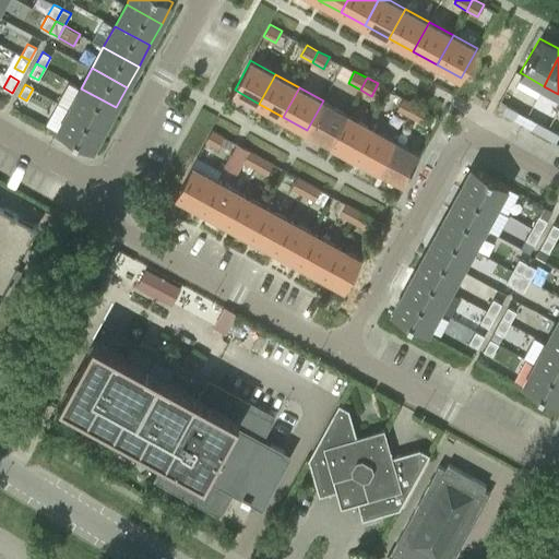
[(81,88),(69,109),(105,128),(116,107),(81,88)]
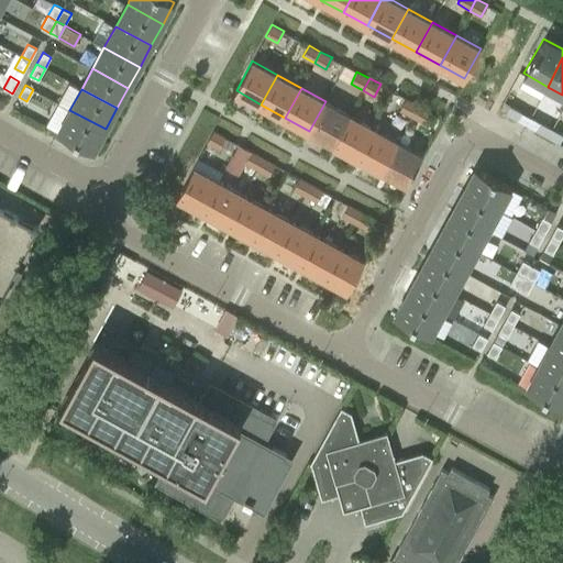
[(406,98),(399,110),(411,117),(419,105),(406,98)]
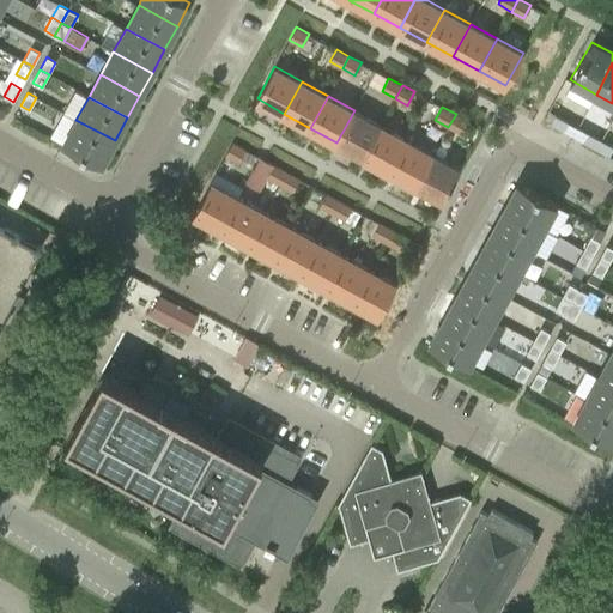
[(363,157),(381,125),(354,110),(337,143),(363,157)]
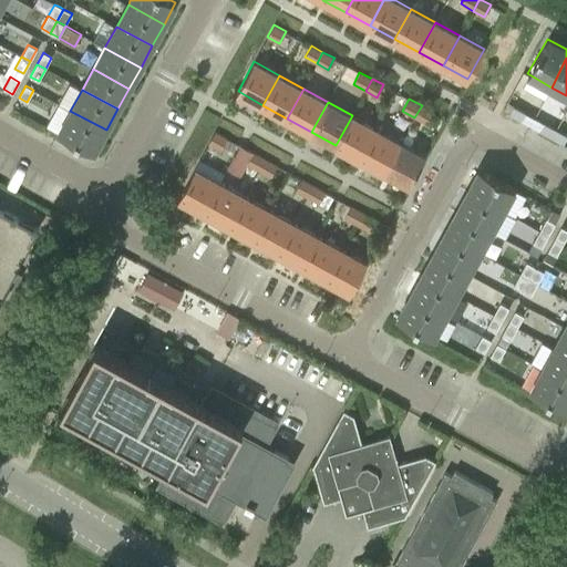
[(433,112),(422,105),(414,117),(425,124),(433,112)]
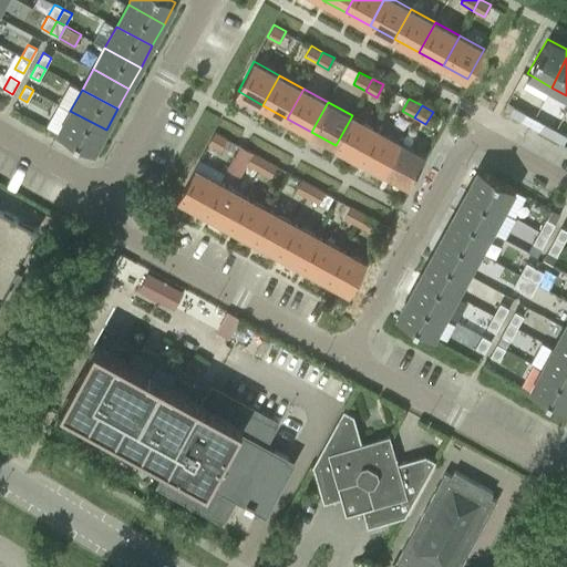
[(513,105),(508,114),(521,121),(525,113),(513,105)]
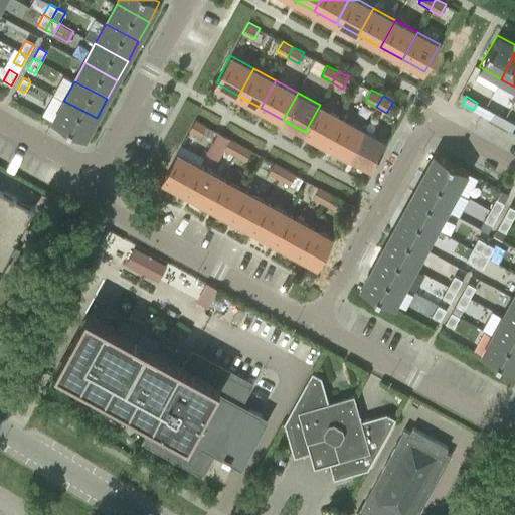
[(63,101),(52,120),(86,138),(97,118),(63,101)]
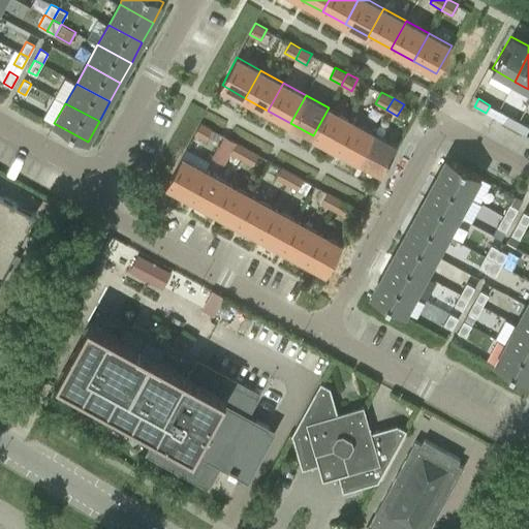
[(336,148),(351,120),(329,107),(313,135),(336,148)]
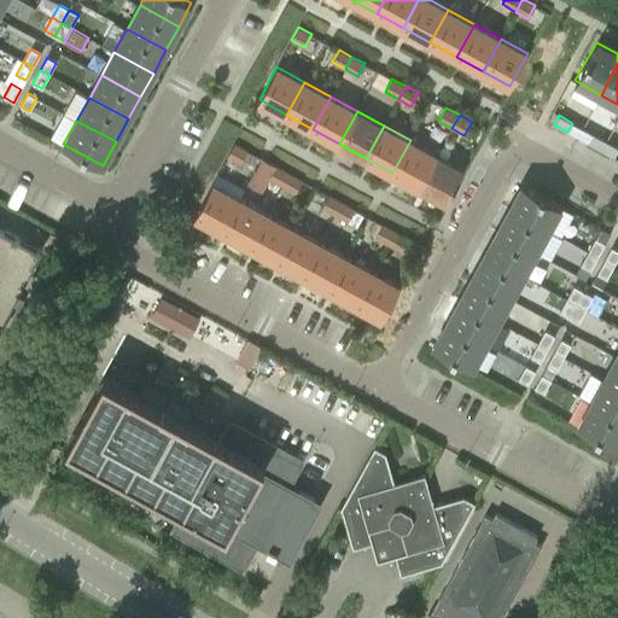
[(600,150),(606,141),(593,134),(588,144),(600,150)]
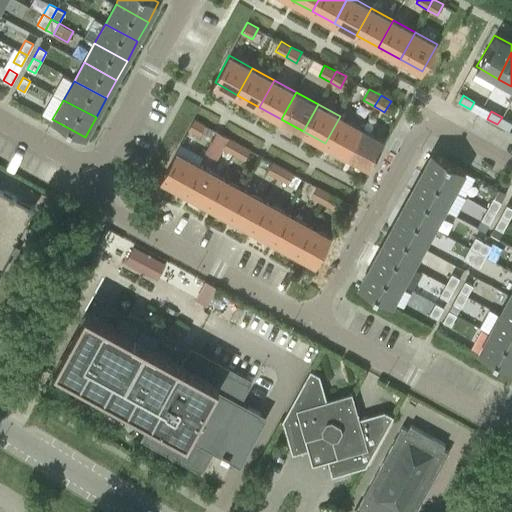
[(340,116),(325,143),(347,155),(362,128),(340,116)]
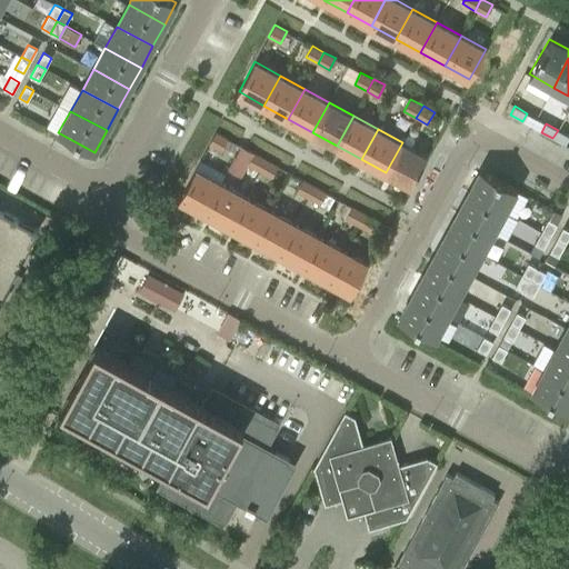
[(565,145),(568,137),(568,136),(558,130),(552,138),(565,145)]
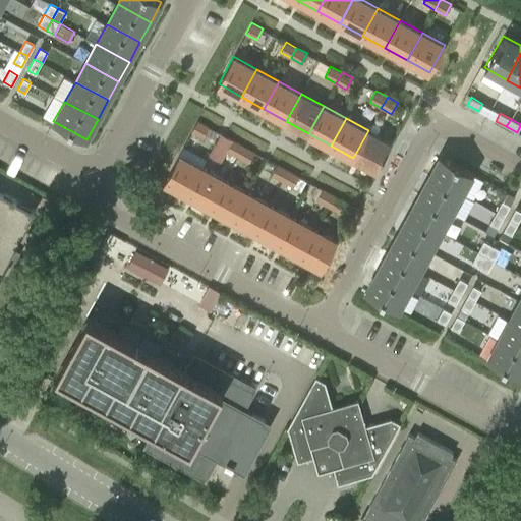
[(209,128),(197,122),(191,132),(203,137),(209,128)]
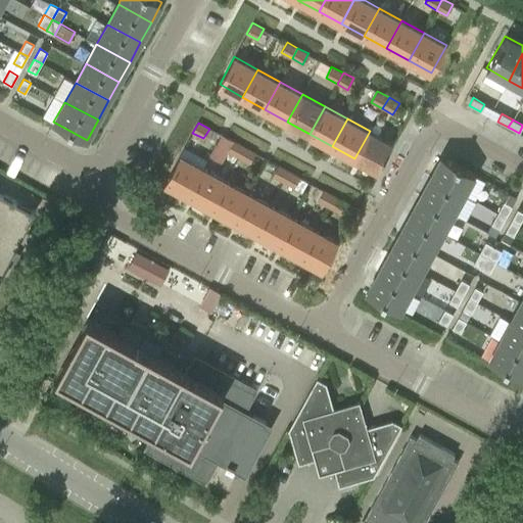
[(370,131),(354,158),(378,172),(393,144),(370,131)]
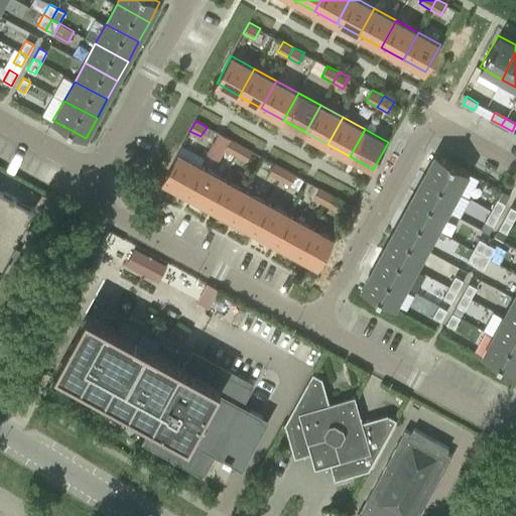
[(220,133),(207,155),(218,161),(225,149),(230,139),(223,135),(220,133)]
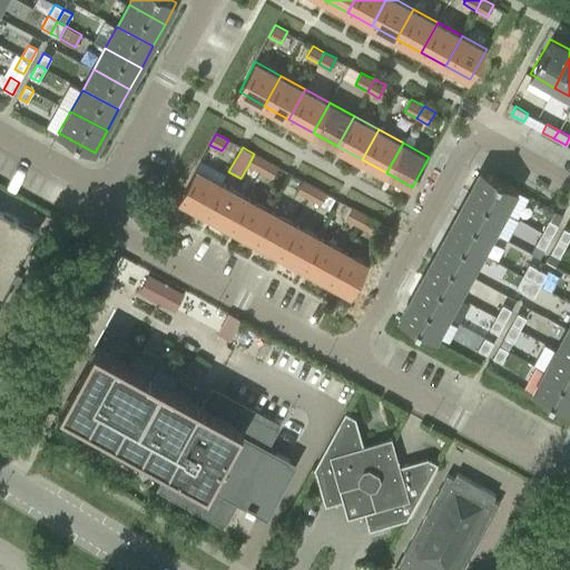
[(259,172),(266,159),(254,153),(254,154),(248,165),(259,172)]
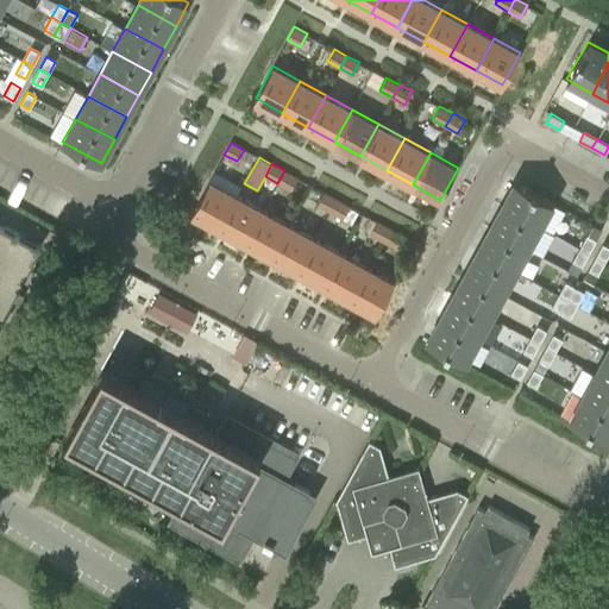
[(284,170),(277,183),(289,190),(297,177),(284,170)]
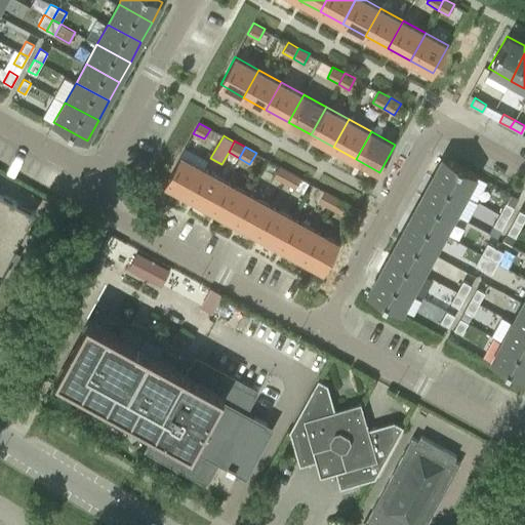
[(189,197),(204,168),(182,156),(166,184),(189,197)]
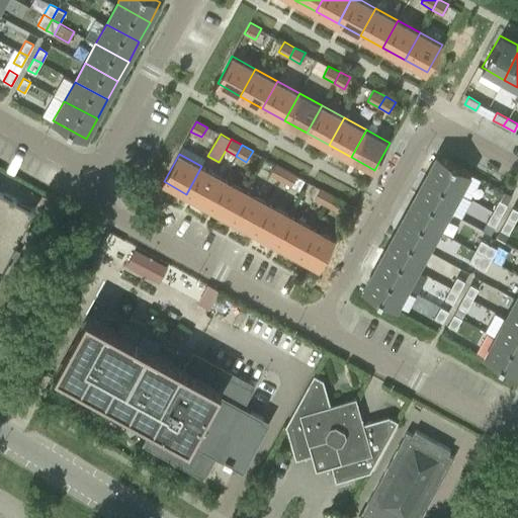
[(438,154),(427,175),(459,192),(470,172),(438,154)]
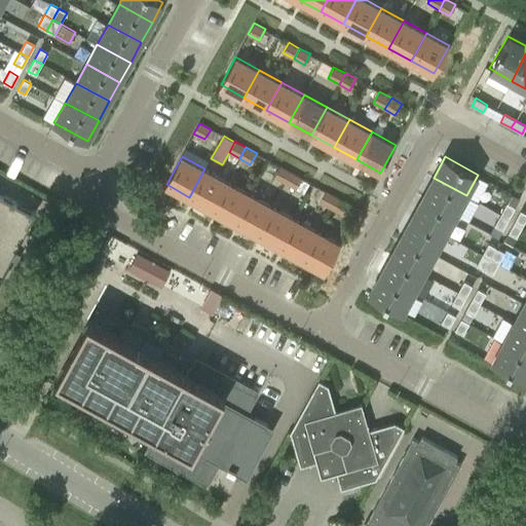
[(274,177),(285,183),(291,172),(279,165),(274,177)]
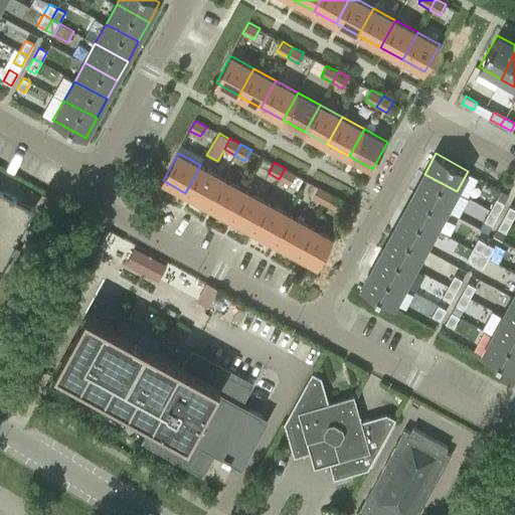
[(207,205),(222,177),(200,165),(185,193),(207,205)]
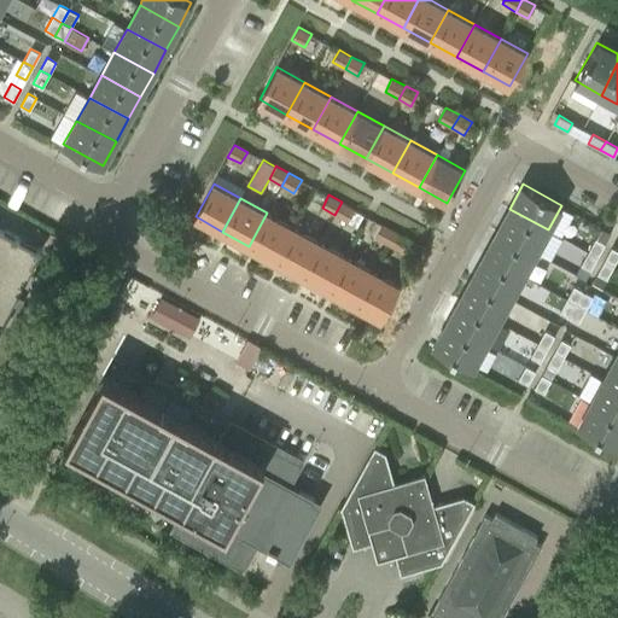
[(348,222),(355,210),(355,209),(342,202),(334,215),(348,222)]
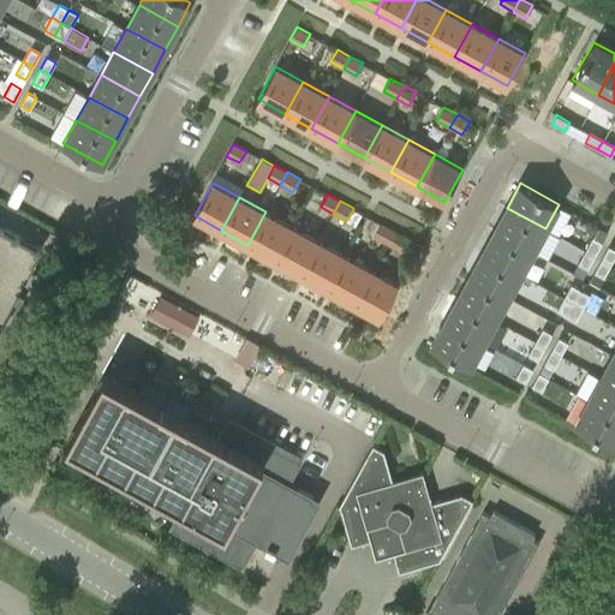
[(507,208),(494,231),(533,251),(545,228),(507,208)]
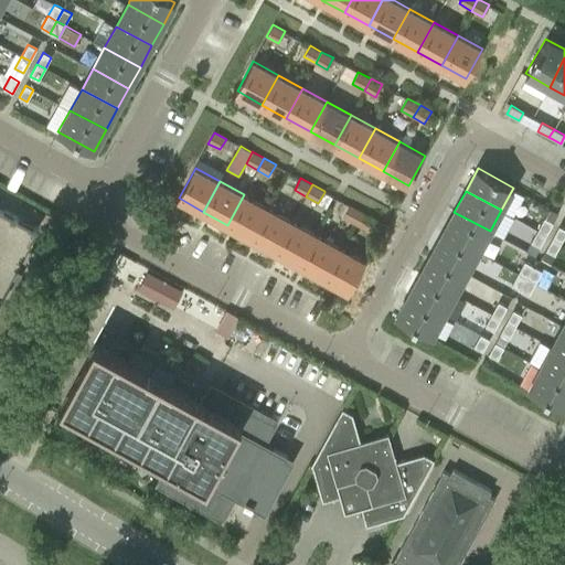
[(252,238),(268,208),(244,194),(227,225),(252,238)]
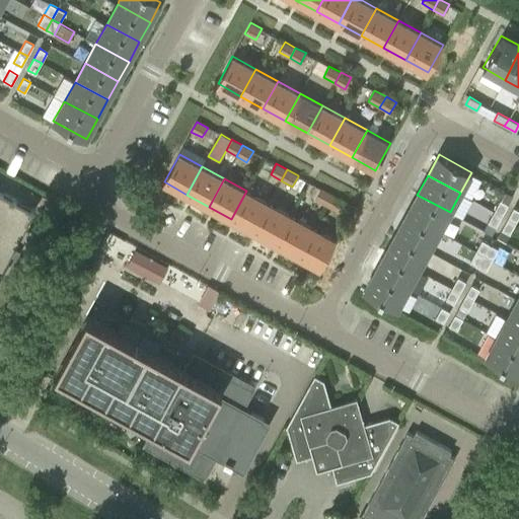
[(314,199),(325,205),(331,194),(320,188),(314,199)]
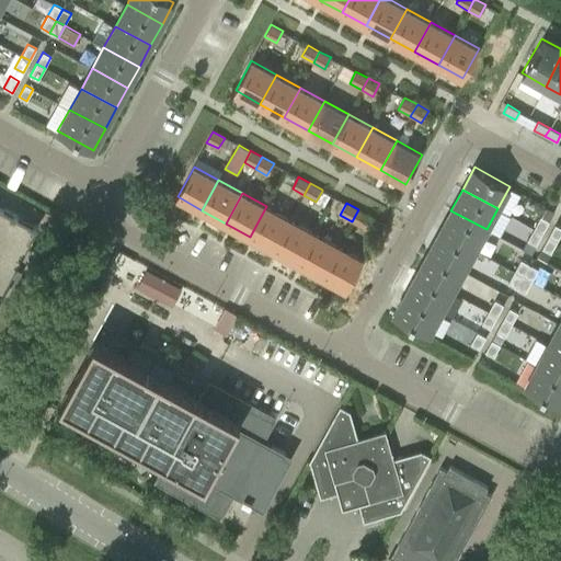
[(0,294),(37,226),(0,205),(0,294)]
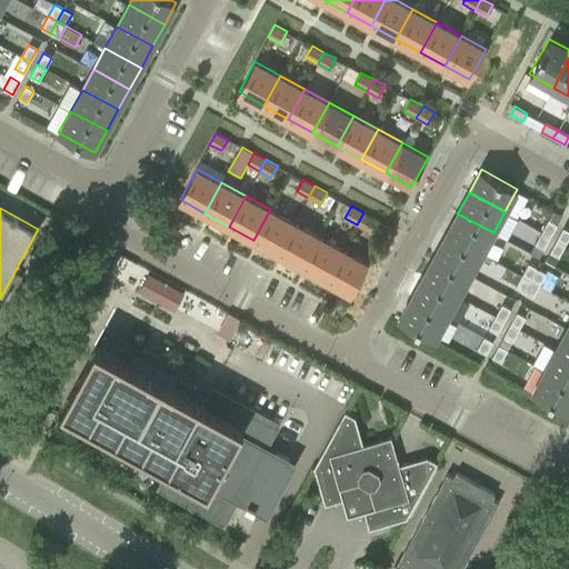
[(278,253),(295,222),(270,209),(253,240),(278,253)]
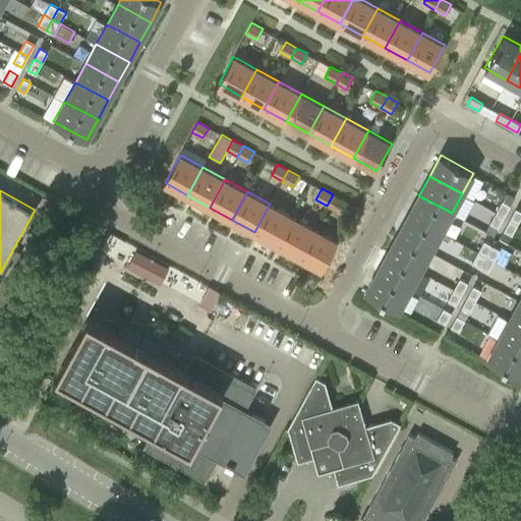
[(343,200),(333,194),(327,206),(338,212),(343,200)]
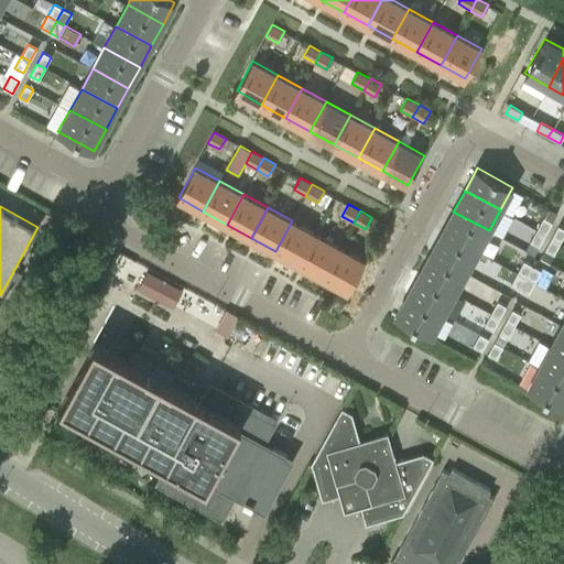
[(453,212),(442,231),(477,251),(489,230),(453,212)]
